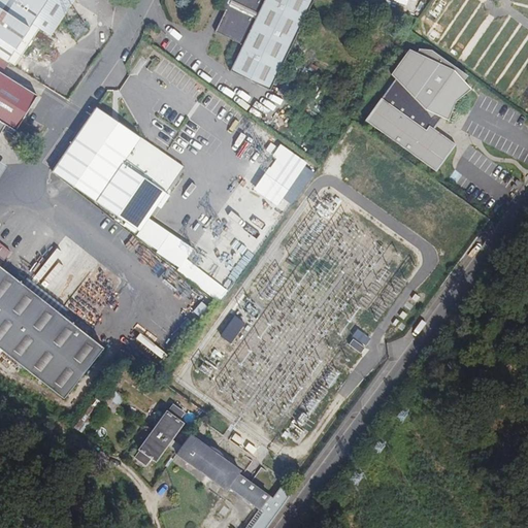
[(0,0),(0,137),(3,133),(11,138),(37,96),(2,74),(9,63),(15,67),(39,29),(51,36),(74,0),(0,0)]
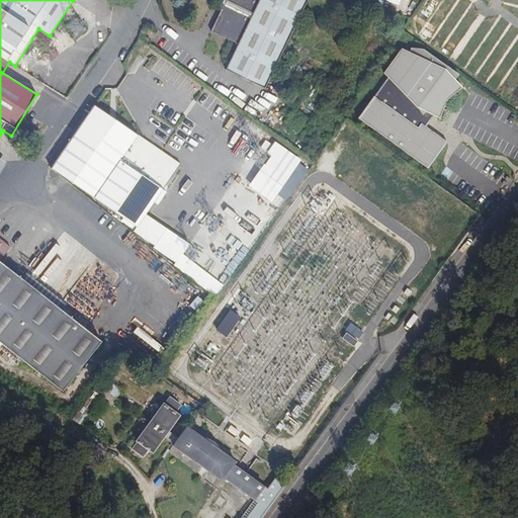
[(265,91),(308,0),(226,0),(221,12),(210,32),(238,46),(226,72),(265,91)]
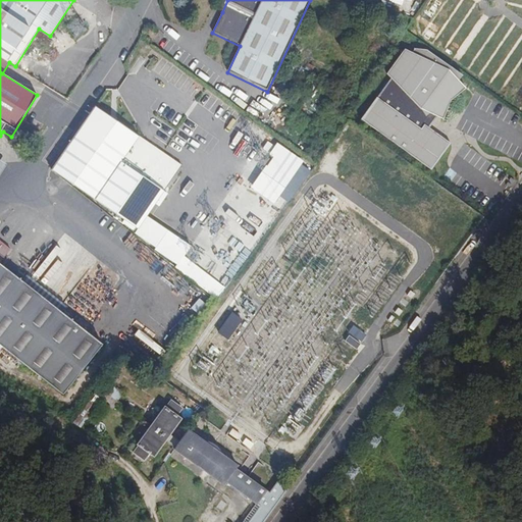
[(222,12),(227,0),(218,0),(214,8),(222,12)]
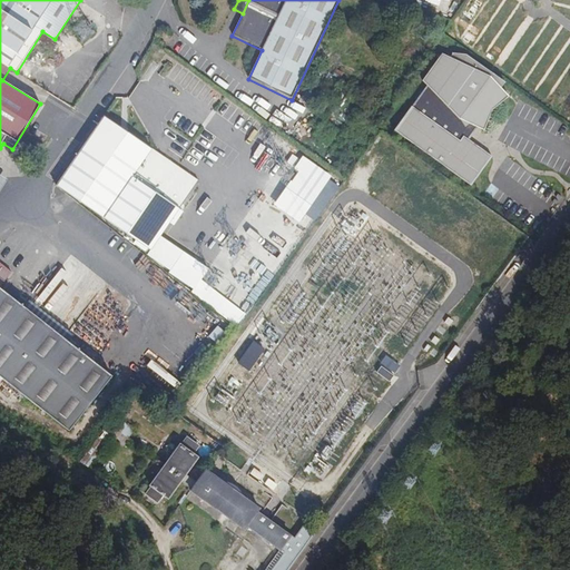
[(449,60),(441,56),(423,79),(423,86),(414,99),(413,99),(396,124),(473,178),(493,150),(470,134),(479,121),(484,124),(493,105),(503,94),(497,89),(501,85),(464,58),(452,56),(449,60)]
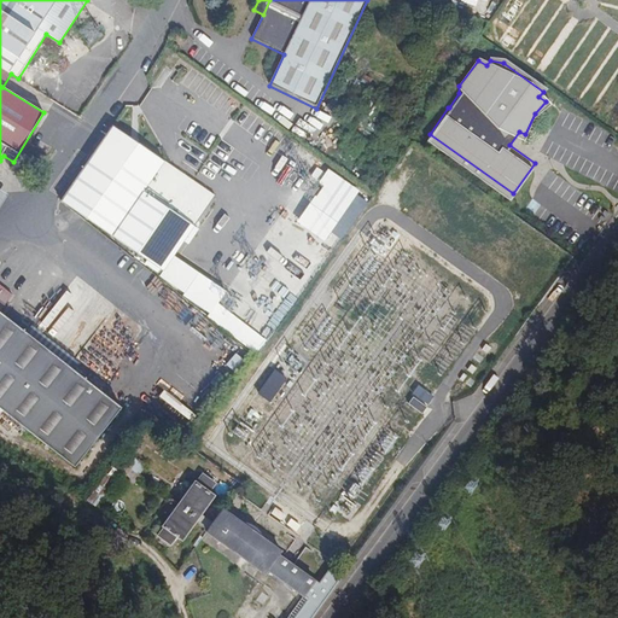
[(192,228),(141,194),(163,163),(111,128),(106,134),(59,203),(162,274),(192,228)]
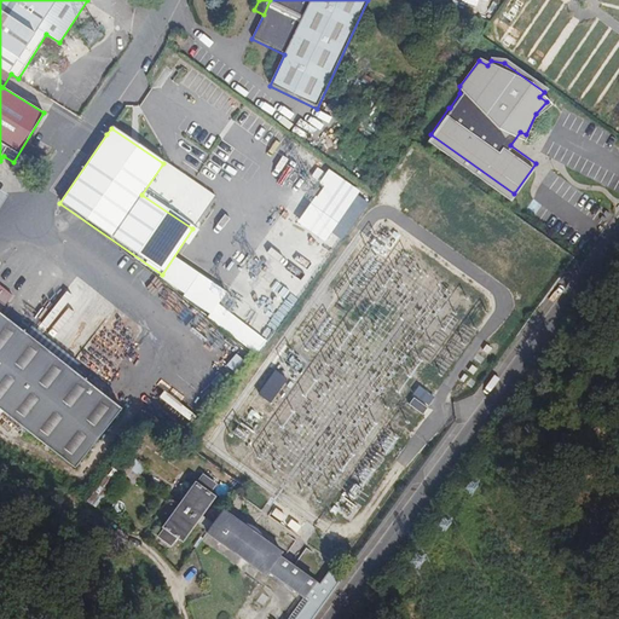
[(0,288),(0,311),(11,296),(0,288)]
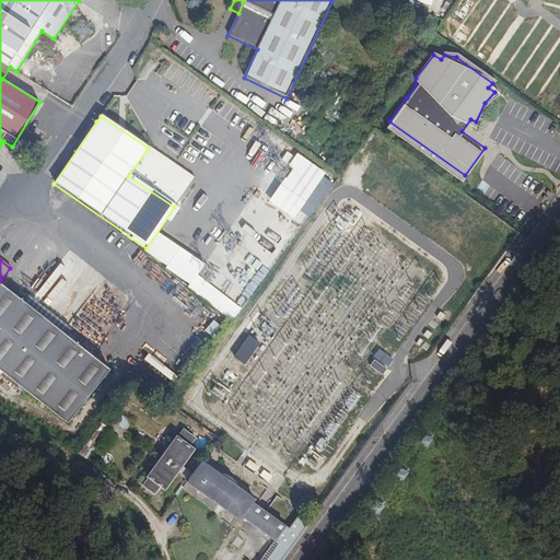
[(0,373),(66,426),(108,371),(0,284),(0,373)]
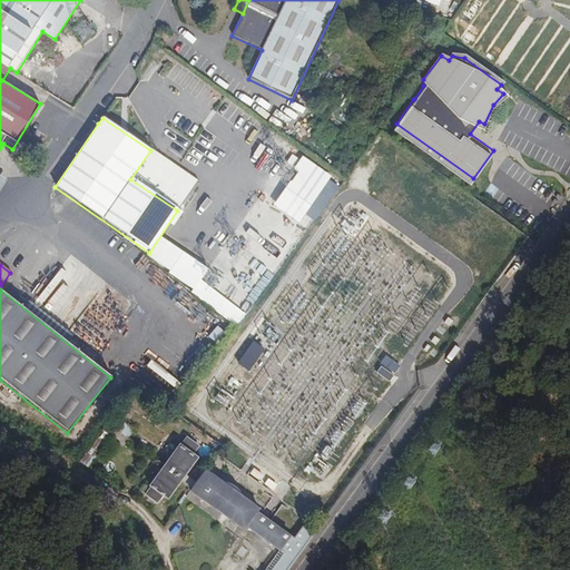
[(263,350),(254,343),(239,363),(248,371),(263,350)]
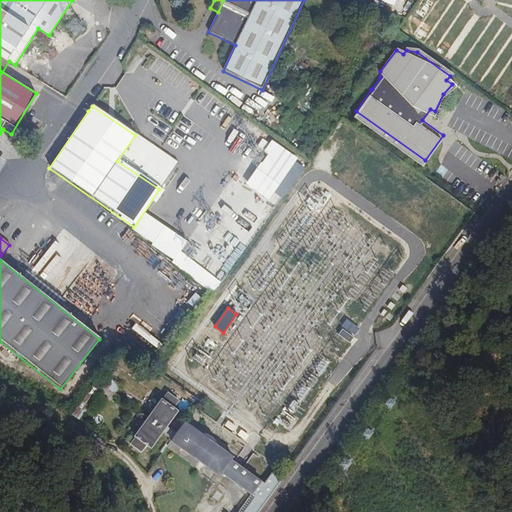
[(354,336),(346,331),(343,337),(350,342),(354,336)]
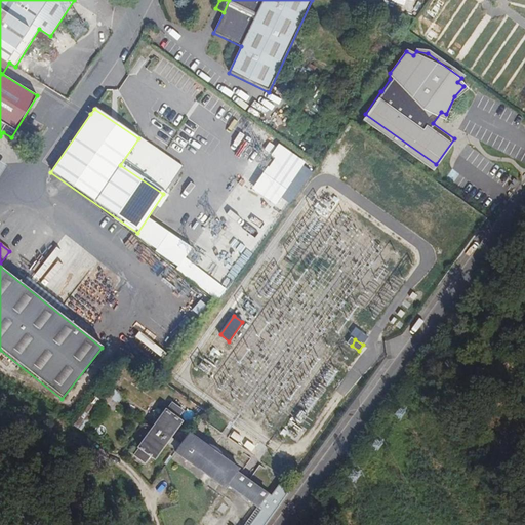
[(107,396),(112,389),(105,384),(94,398),(102,403),(107,396)]
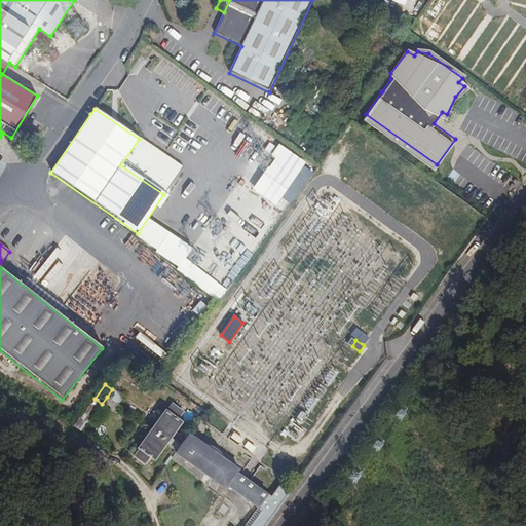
[(118,405),(107,397),(102,404),(113,411),(118,405)]
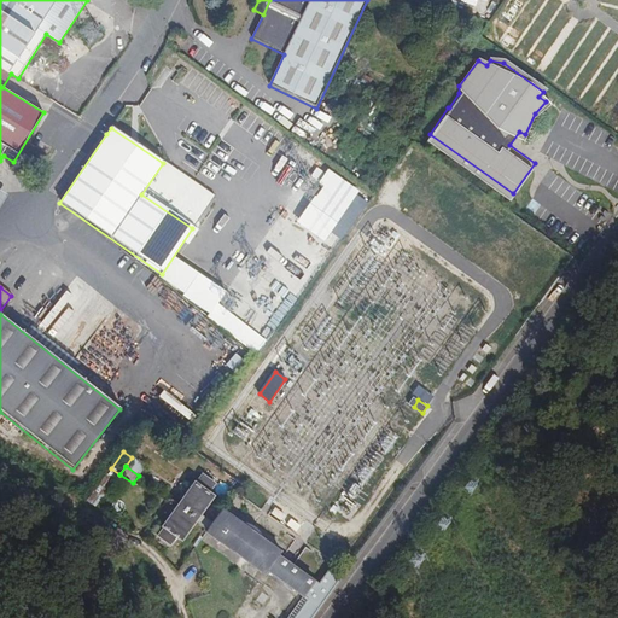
[(310,617),(340,578),(330,570),(320,584),(295,566),(283,558),(279,555),(281,552),(260,535),(261,534),(256,530),(250,525),(245,523),(245,525),(223,509),(214,524),(202,514),(215,496),(209,491),(215,484),(203,474),(197,483),(196,482),(163,526),(165,528),(158,536),(172,544),(178,536),(182,541),(196,522),(208,531),(208,532),(266,575),(268,571),(304,596),(289,617),(310,617)]
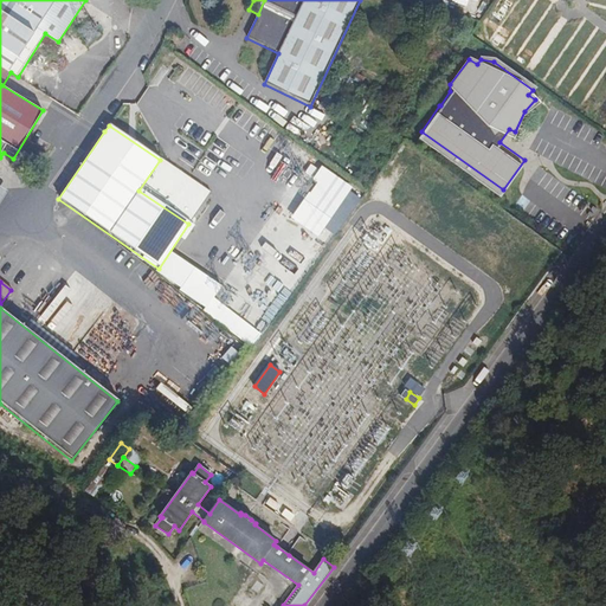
[(107,483),(114,474),(104,466),(86,491),(94,496),(104,482),(107,483)]
